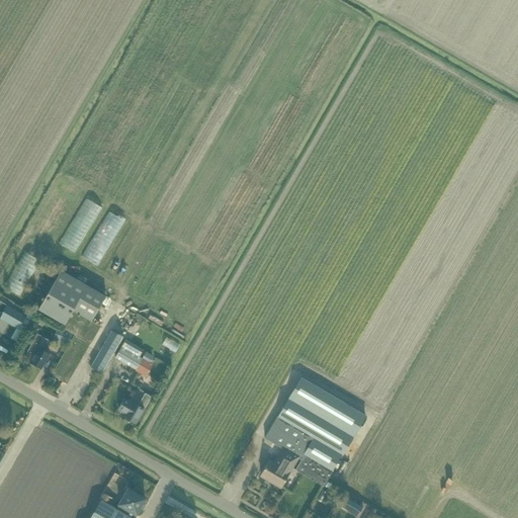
[(55,279),(58,271),(52,269),(49,277),(55,279)]
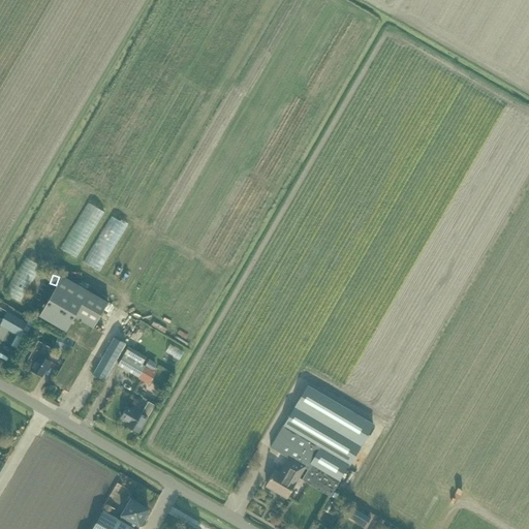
[(39,316),(65,331),(63,334),(76,342),(67,358),(61,367),(53,382),(68,392),(103,333),(93,328),(109,302),(62,276),(39,316)]
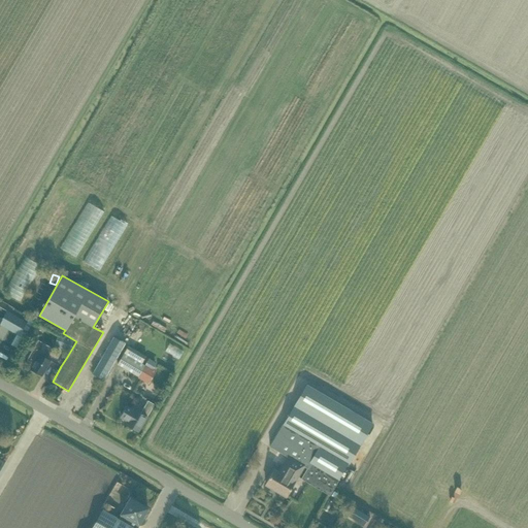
[(0,324),(9,330),(20,336),(28,323),(17,317),(0,306),(0,324)]
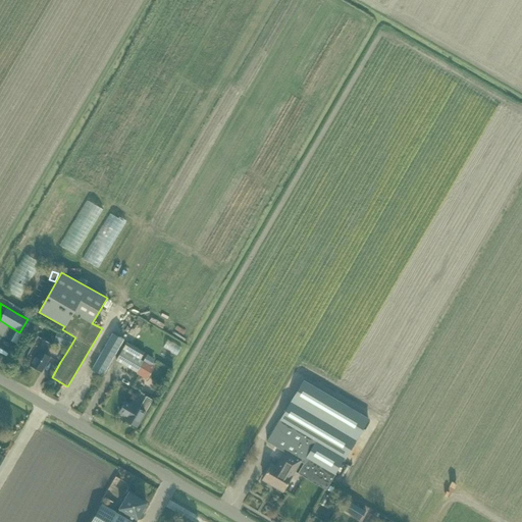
[(38,319),(35,324),(43,329),(46,324),(38,319)]
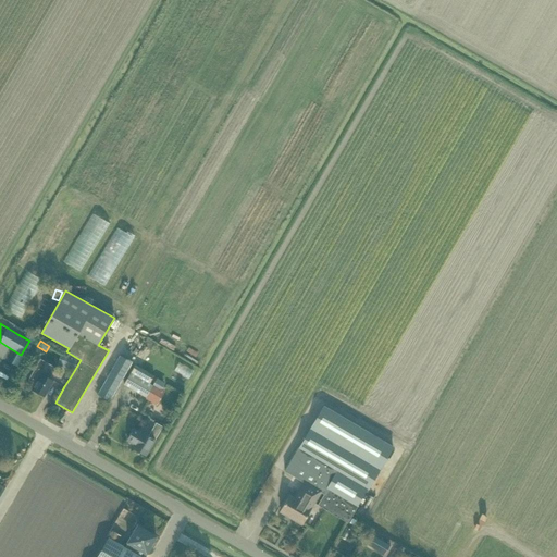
[(61,353),(57,363),(73,370),(77,359),(61,353)]
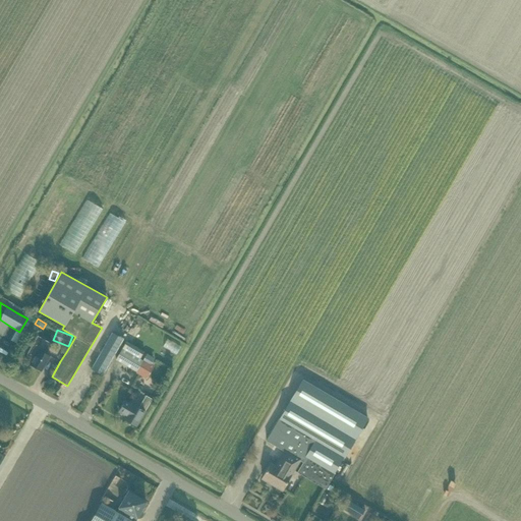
[(104,347),(92,368),(103,375),(115,354),(124,339),(113,332),(104,347)]
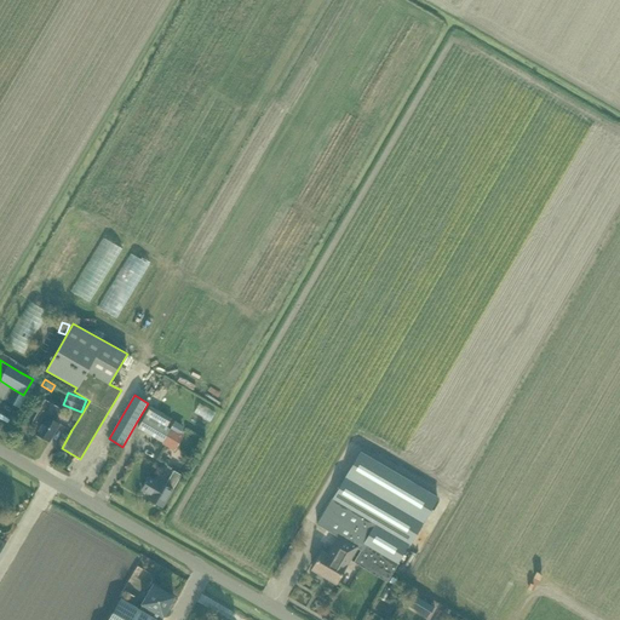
[(61,424),(56,420),(62,409),(45,400),(32,423),(39,428),(35,434),(50,442),(61,424)]
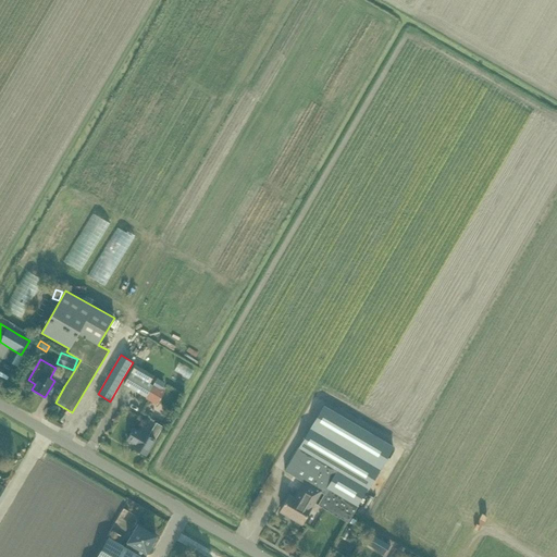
[(124,384),(147,398),(153,386),(150,383),(153,376),(135,366),(124,384)]
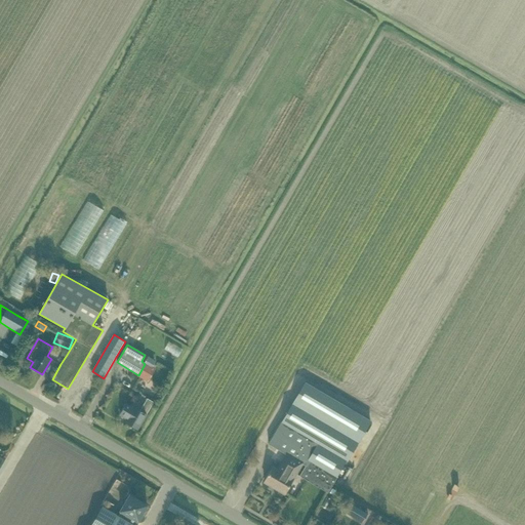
[(149,357),(146,362),(153,366),(156,361),(149,357)]
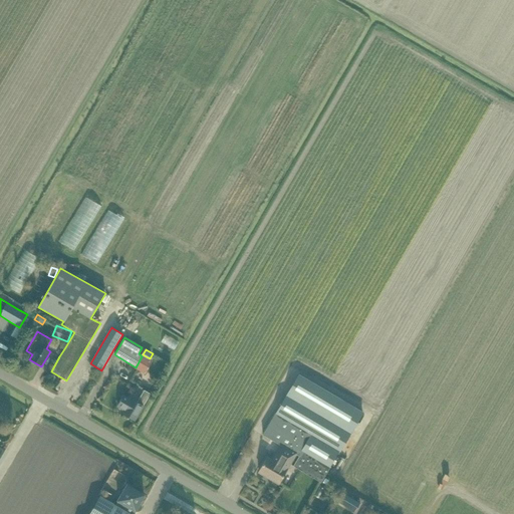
[(363,413),(299,373),(263,435),(280,445),(272,459),(267,456),(258,472),(278,485),(296,455),(299,456),(293,466),(321,482),(338,452),(339,453),(363,413)]
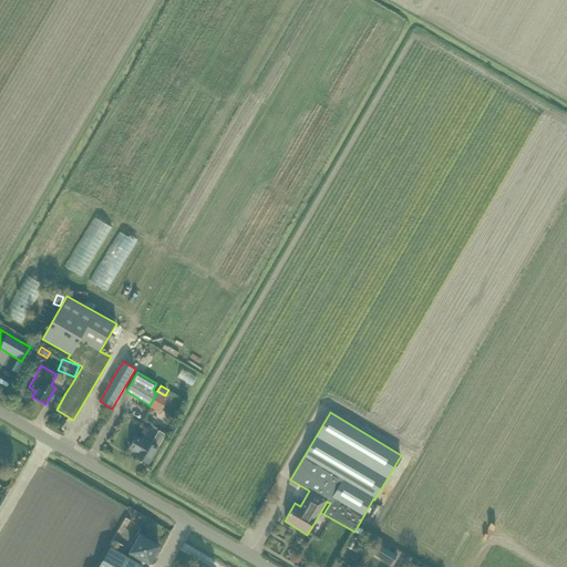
[(147,464),(157,447),(166,434),(158,430),(151,444),(136,435),(130,447),(137,452),(135,456),(147,464)]
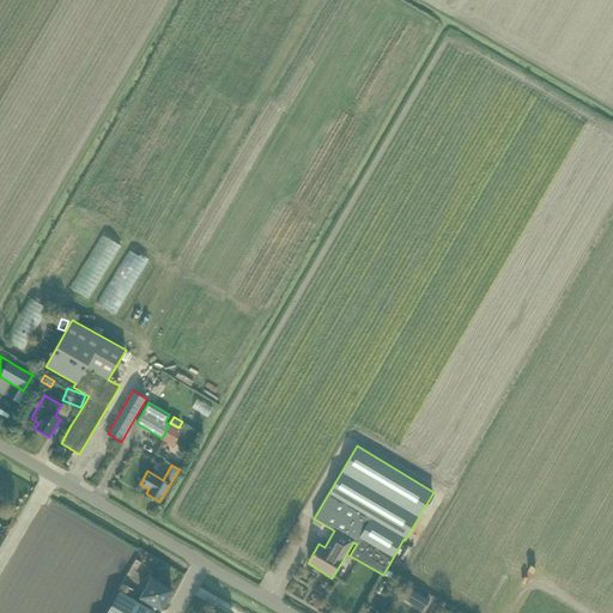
[(157,612),(158,612),(161,607),(164,610),(168,608),(170,605),(169,601),(167,600),(173,590),(152,578),(150,583),(144,586),(145,592),(141,596),(143,598),(140,602),(120,590),(107,612),(157,612)]
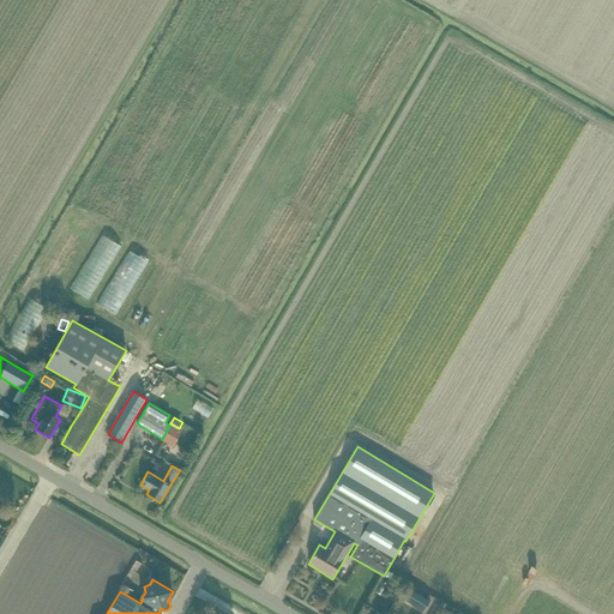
[(126,587),(122,591),(130,596),(133,590),(126,587)]
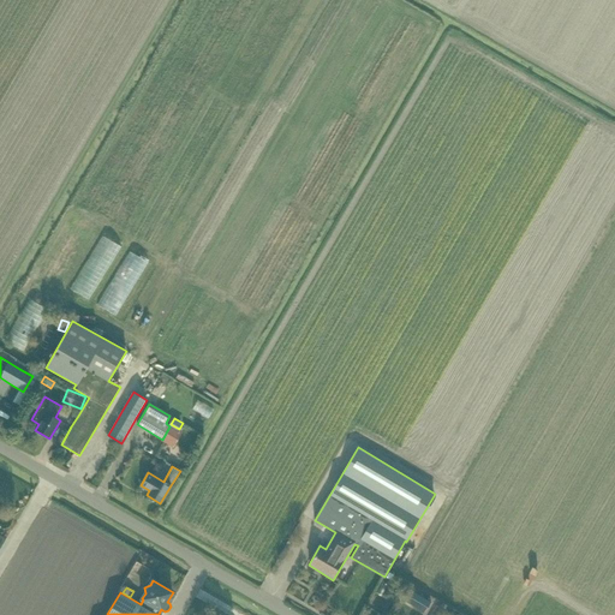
[(411,590),(405,601),(425,611),(431,602),(411,590)]
